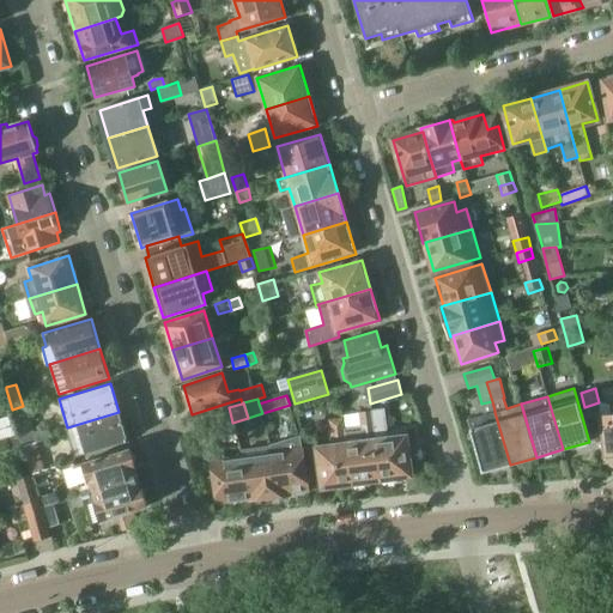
[(599,402),(584,407),(588,418),(600,417),(600,414),(599,402)]
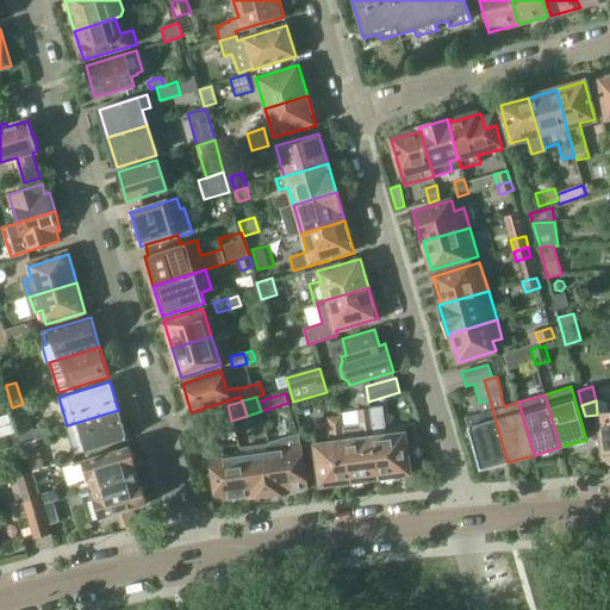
[(608,411),(597,412),(597,415),(601,453),(609,452),(609,400),(607,402),(608,411)]
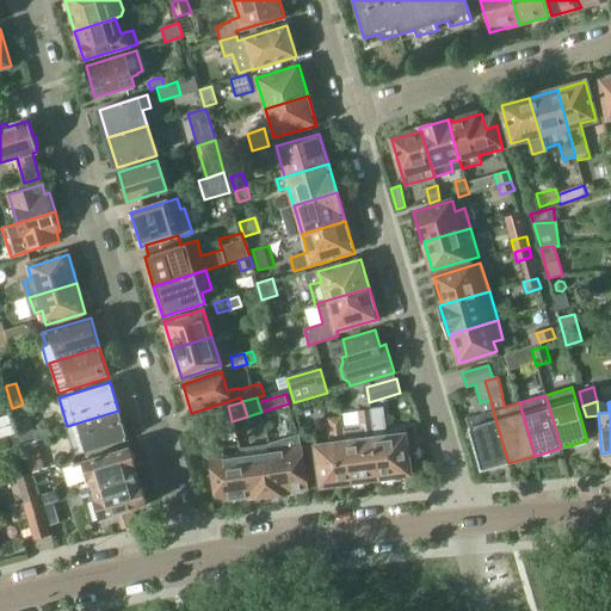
[(24,445),(37,442),(37,440),(35,431),(26,403),(23,405),(12,408),(20,434),(19,434),(23,445),(24,445)]
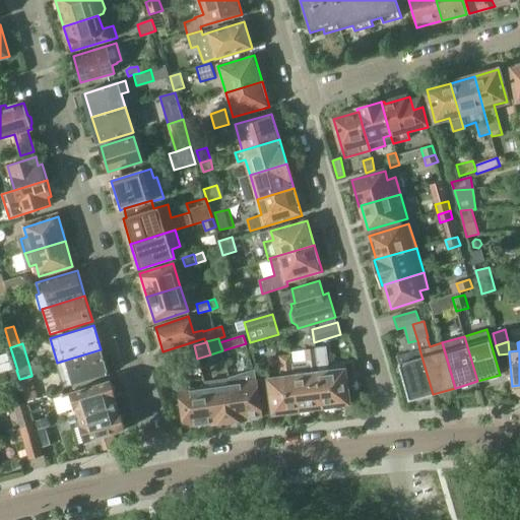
[(326,347),(316,348),(319,372),(324,407),(350,404),(345,369),(329,371),(326,347)]
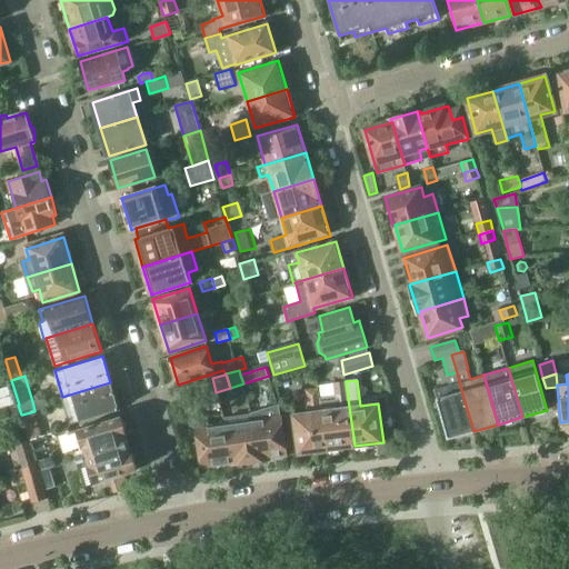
[(335,395),(319,397),(327,450),(355,446),(349,407),(346,381),(333,382),(335,395)]
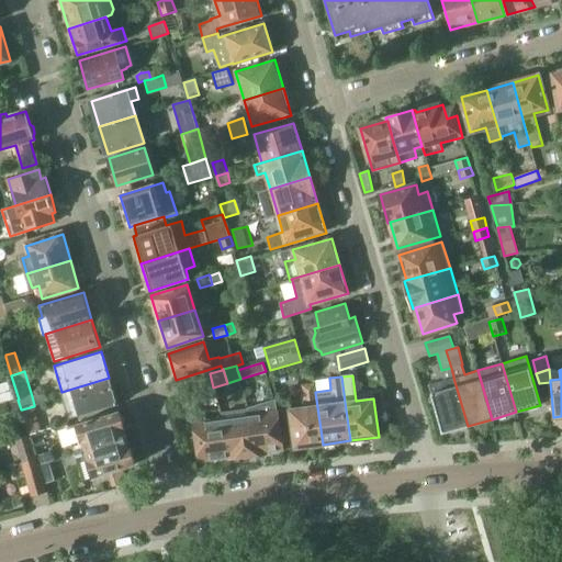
[(117,405),(109,378),(62,392),(69,419),(117,405)]
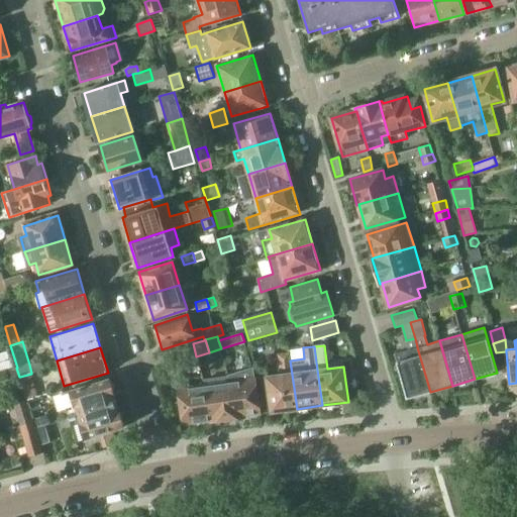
[(408,349),(395,353),(408,399),(430,392),(417,347),(408,349)]
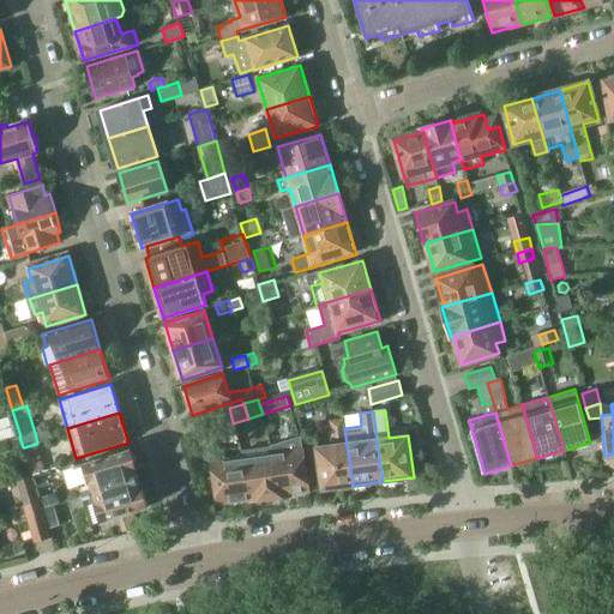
[(335,445),(317,447),(321,489),(353,486),(344,428),(343,419),(331,420),(335,445)]
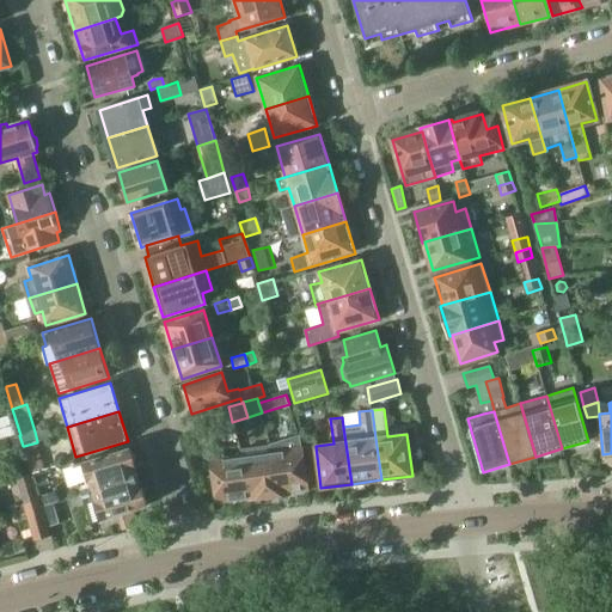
[(50,427),(35,432),(37,441),(54,436),(50,427)]
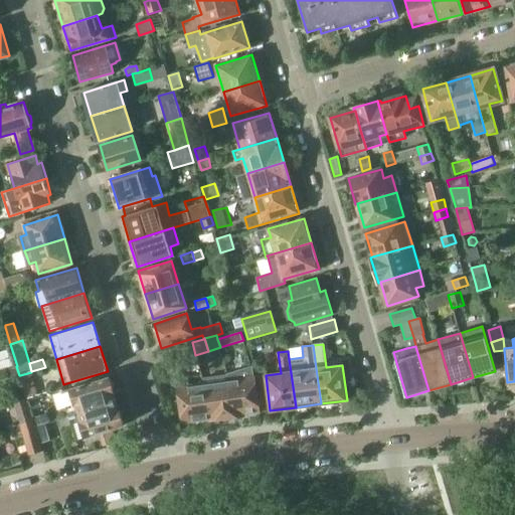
[(174,361),(166,364),(172,384),(178,388),(183,422),(196,420),(196,423),(207,421),(207,419),(208,418),(203,385),(189,387),(188,375),(179,378),(174,361)]
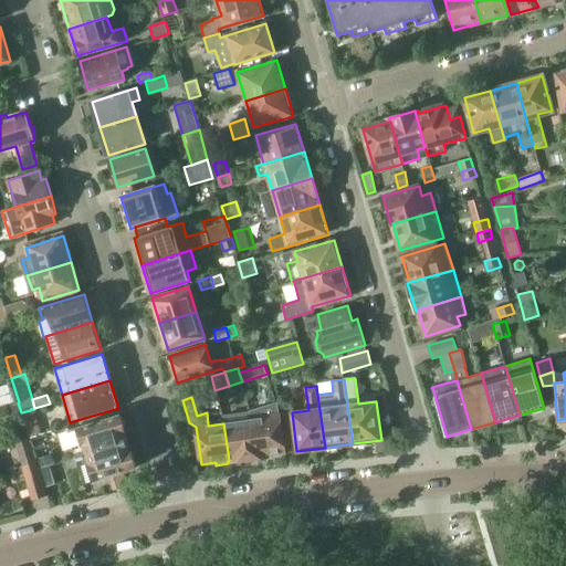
[(21,412),(18,402),(7,406),(9,416),(21,412)]
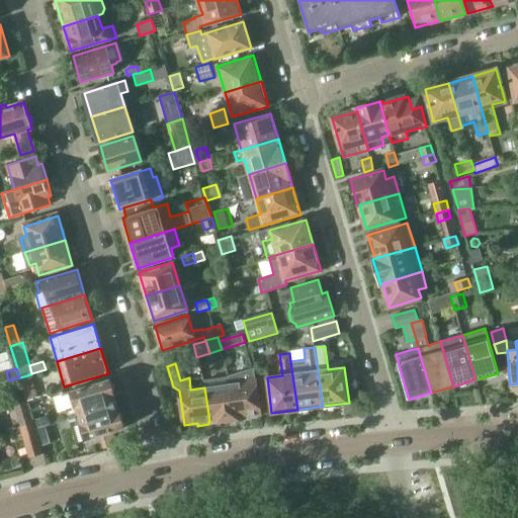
[(255,369),(229,376),(230,378),(235,419),(245,418),(245,416),(247,416),(247,419),(258,417),(258,415),(261,414),(256,379),(255,369)]
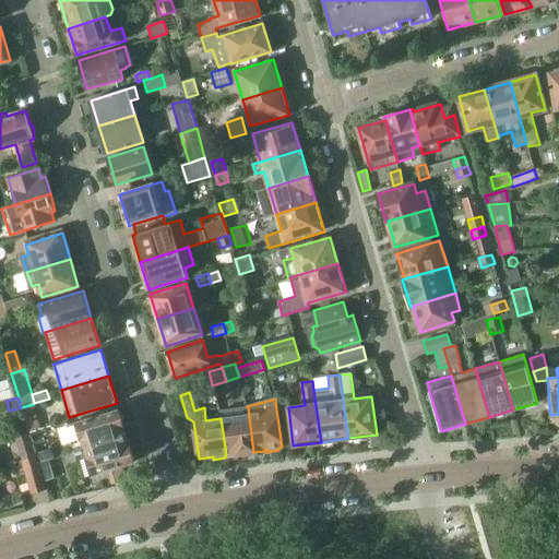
[(0,413),(9,411),(7,401),(0,403),(0,413)]
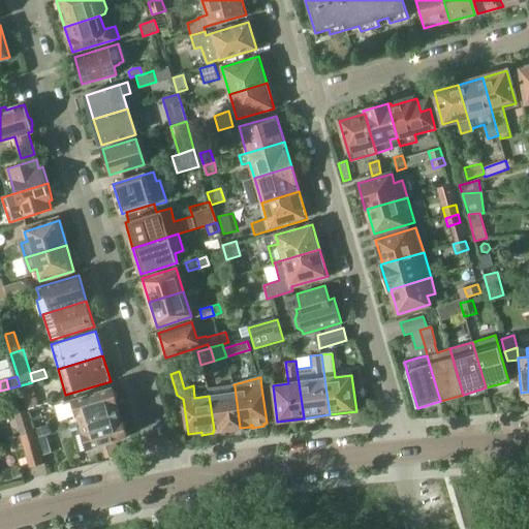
[(25,399),(27,408),(28,409),(39,406),(32,382),(21,385),(25,399)]
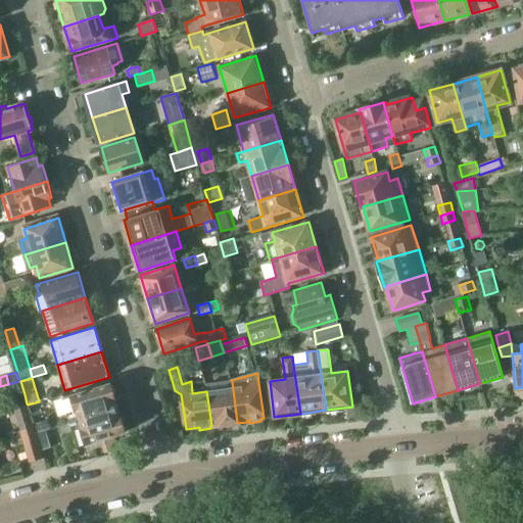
[(231,380),(206,384),(208,391),(206,391),(211,425),(212,425),(212,427),(226,425),(227,427),(233,426),(234,424),(237,423),(232,382),(231,380)]
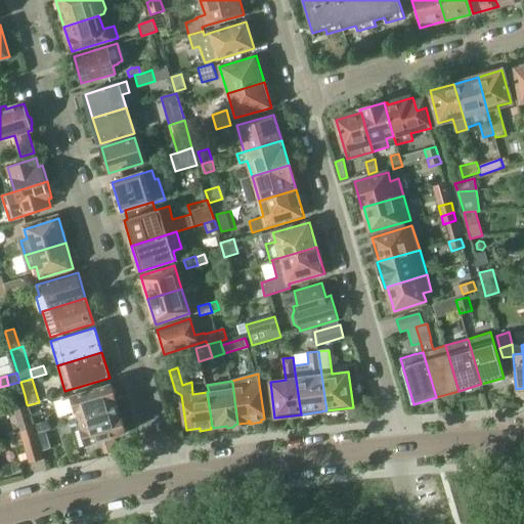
[(70,423),(118,408),(115,400),(116,399),(112,384),(62,398),(70,423)]
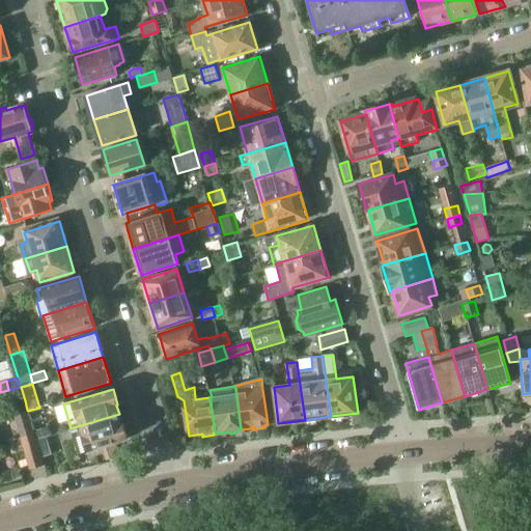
[(26,411),(24,400),(15,403),(18,413),(26,411)]
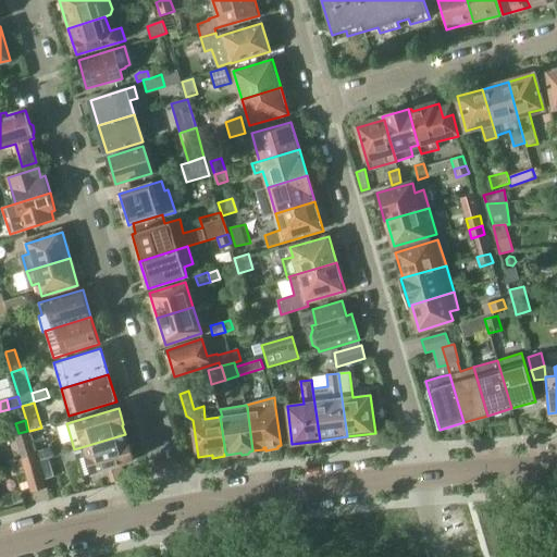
[(125,434),(74,449),(64,453),(67,462),(77,459),(82,475),(134,459),(128,443),(127,443),(125,434)]
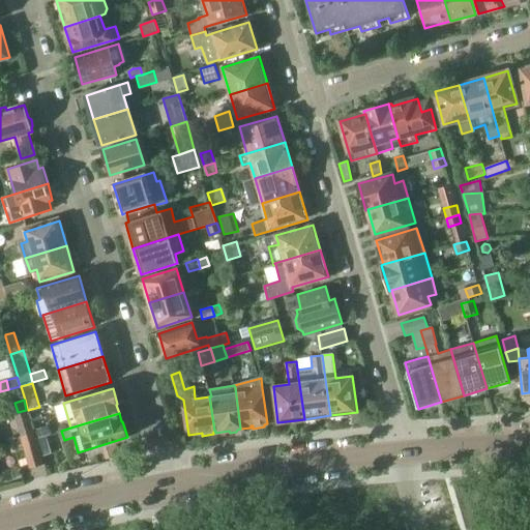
[(36,438),(47,436),(51,434),(49,427),(34,431),(35,433),(36,438)]
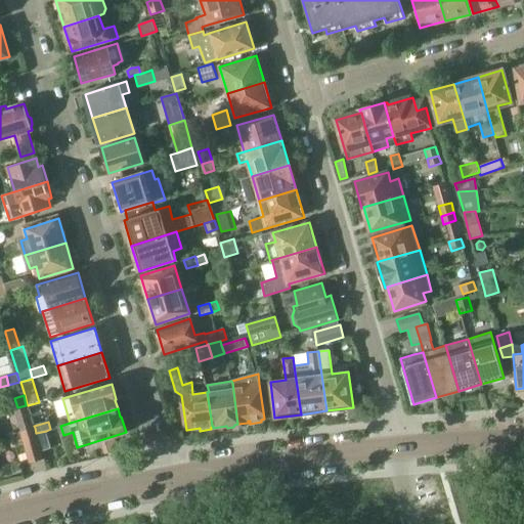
[(41,451),(36,433),(35,428),(20,432),(24,440),(23,440),(30,464),(44,459),(41,451)]
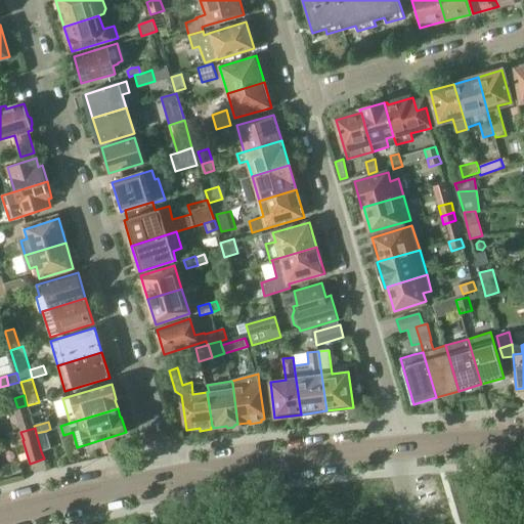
[(51,448),(46,431),(36,433),(41,451),(51,448)]
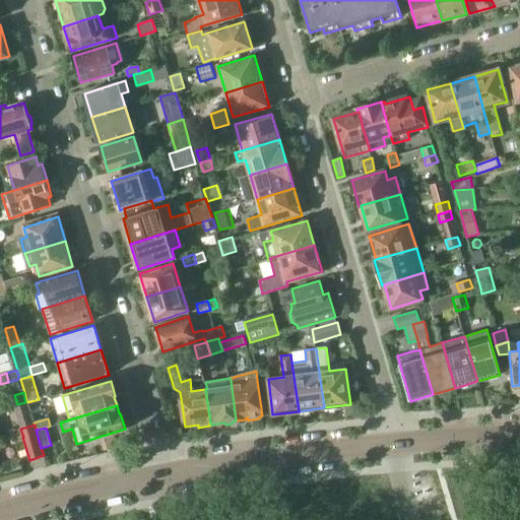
[(23,437),(20,429),(10,432),(13,440),(22,437),(23,437)]
